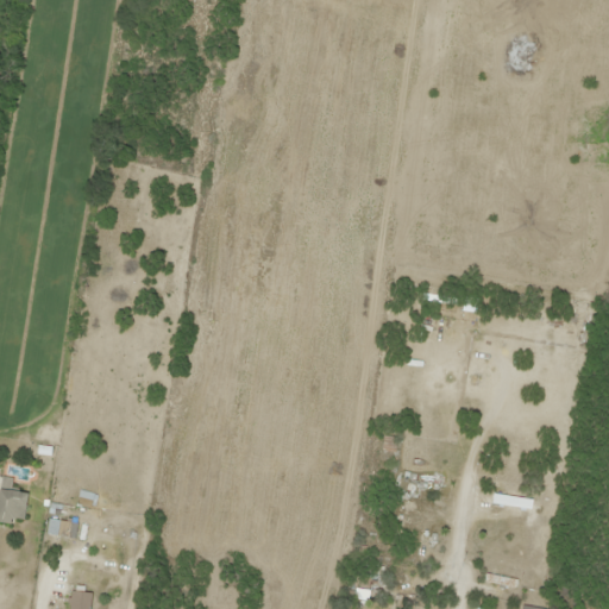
[(396,438),(383,437),(381,452),(395,453),(396,438)]
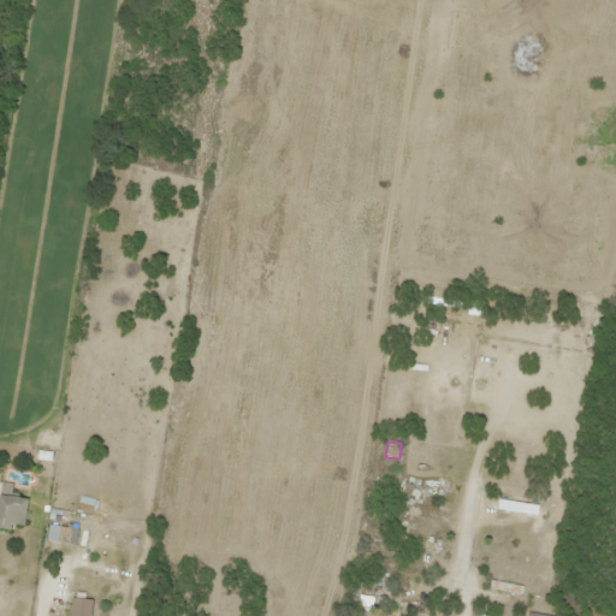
[(13,525),(24,526),(28,498),(0,493),(0,528),(12,531),(13,525)]
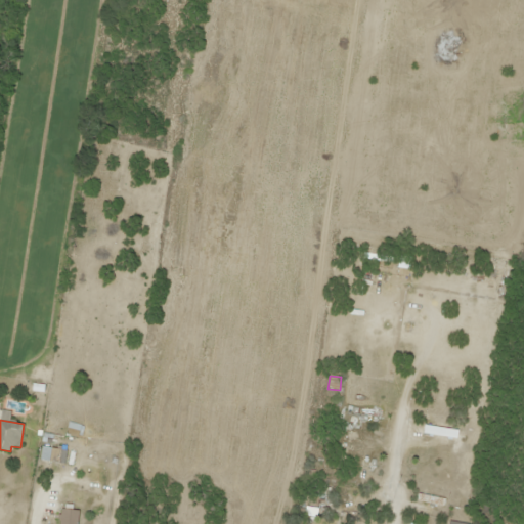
[(454,437),(455,430),(425,427),(425,434),(454,437)]
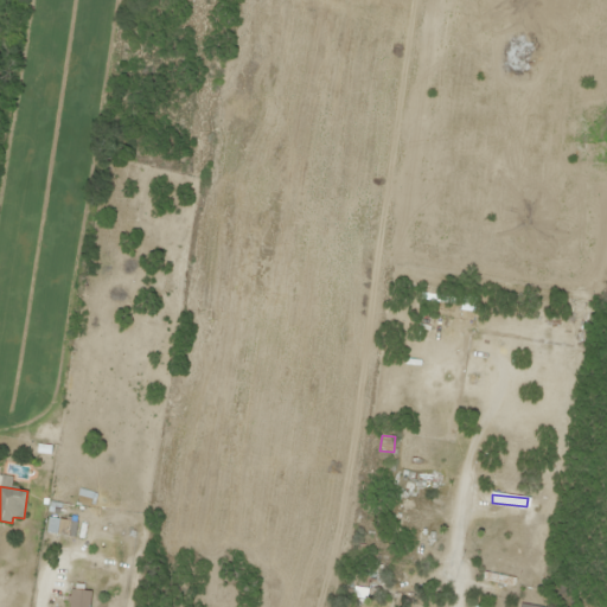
[(77,521),(48,518),(46,534),(75,536),(77,521)]
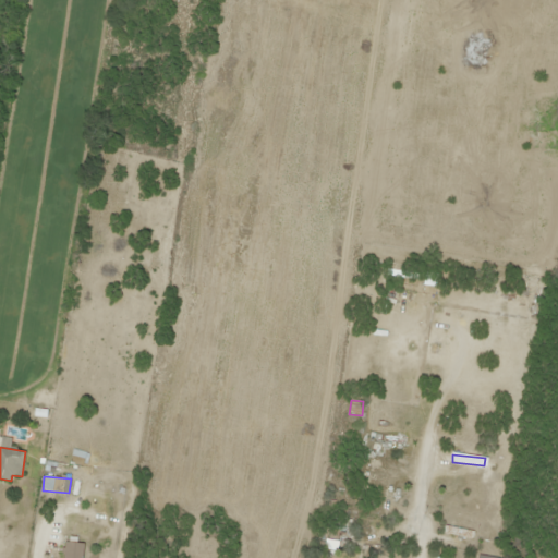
[(445,531),(470,538),(472,533),(446,525),(445,531)]
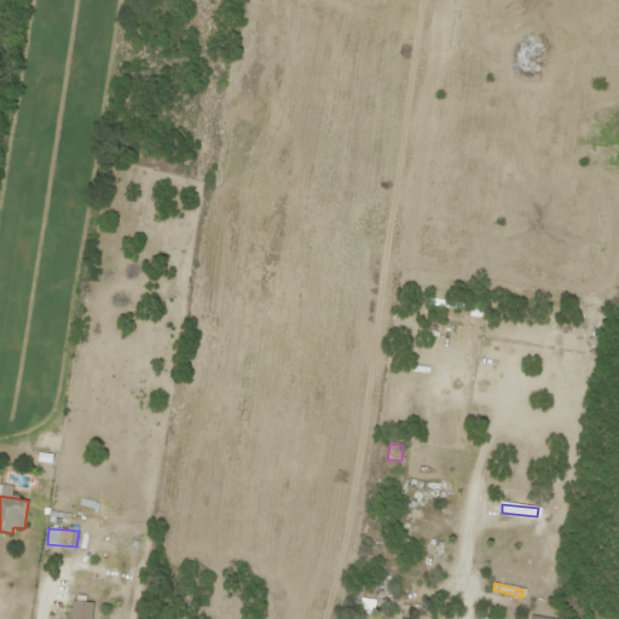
[(91,618),(91,601),(70,601),(69,618),(91,618)]
